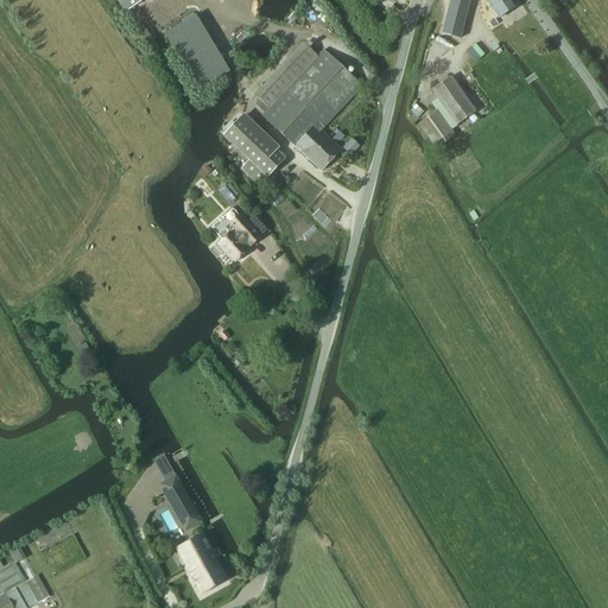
[(118,0),(126,12),(143,0),(118,0)]
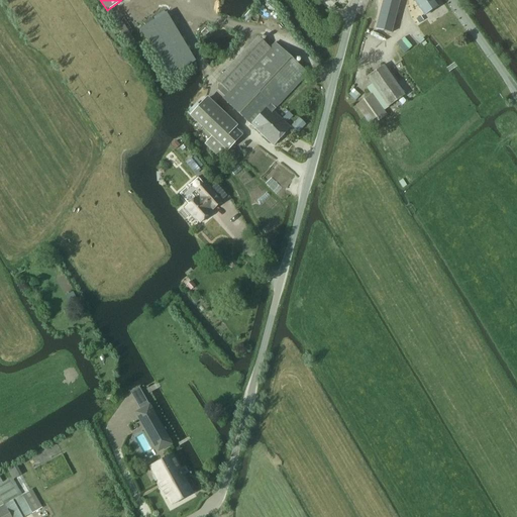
[(391,32),(400,1),(397,0),(383,0),(376,27),(391,32)]
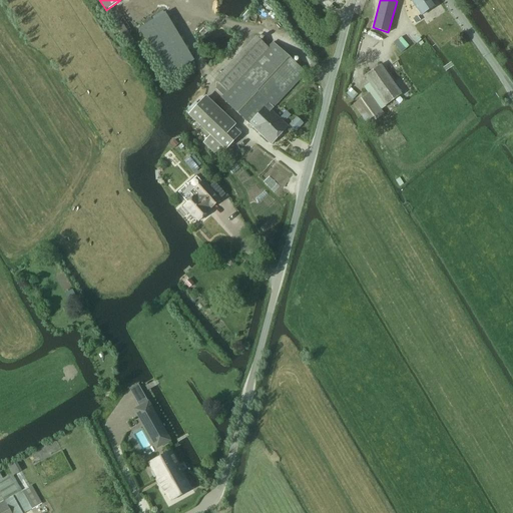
[(410,0),(421,16),(435,7),(430,0),(410,0)]
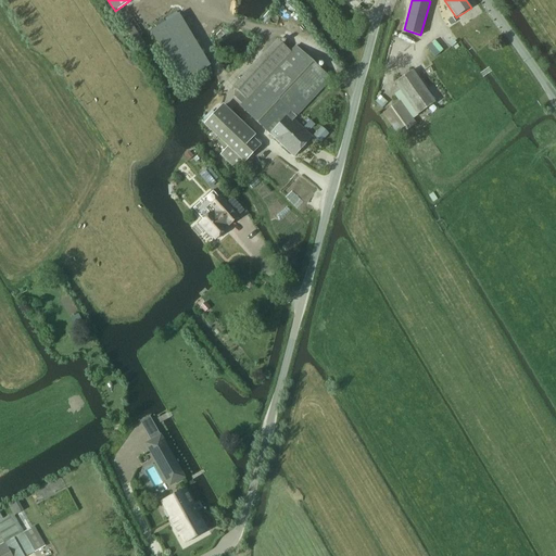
[(181,84),(210,66),(178,15),(150,32),(181,84)]
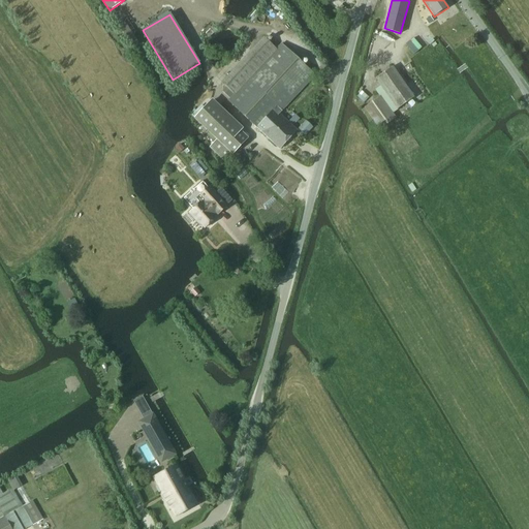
[(268,40),(225,85),(227,87),(223,91),(230,98),(228,101),(260,131),(279,112),(281,113),(315,76),(281,44),(277,50),(268,40)]
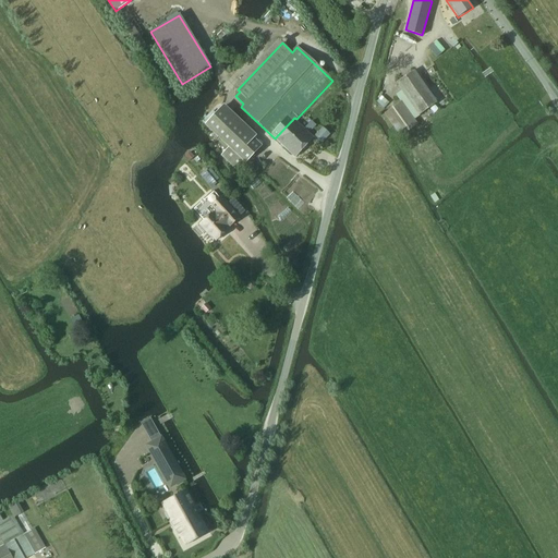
[(419,116),(436,104),(413,71),(396,83),(419,116)]
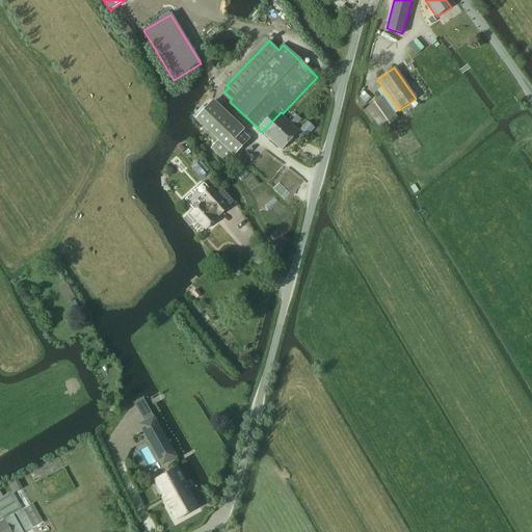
[(381,131),(398,118),(382,98),(366,109),(381,131)]
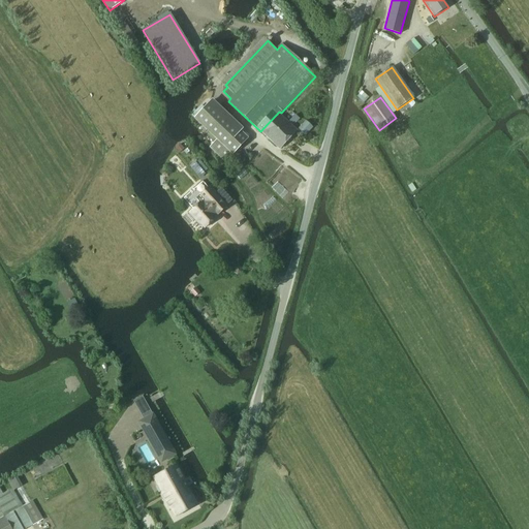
[(232,155),(248,138),(209,103),(206,100),(200,105),(204,109),(194,119),(217,141),(210,148),(224,162),(231,154),(232,155)]
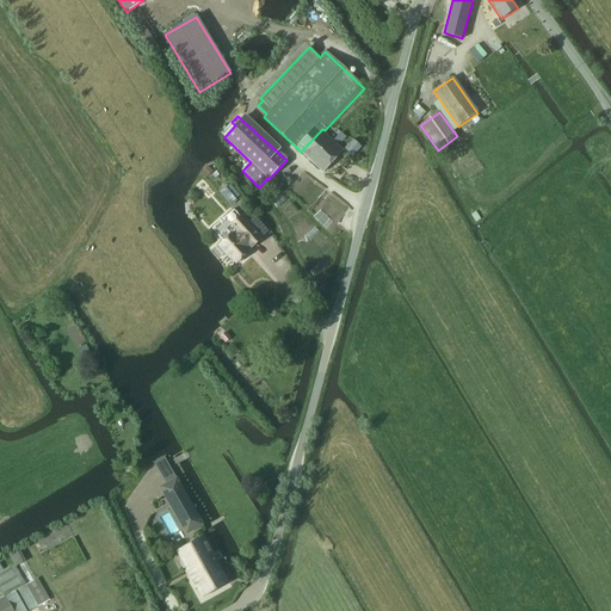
[(312,162),(332,141),(326,135),(328,133),(325,130),(322,129),(301,152),(312,162)]
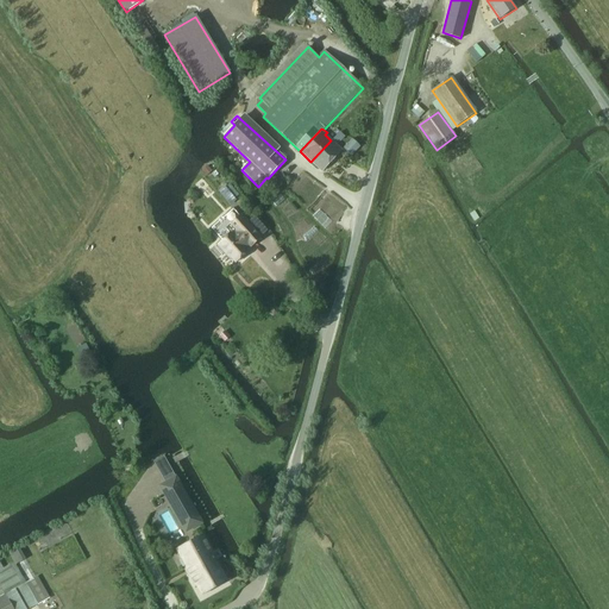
[(352,139),(343,149),(351,157),(360,148),(352,139)]
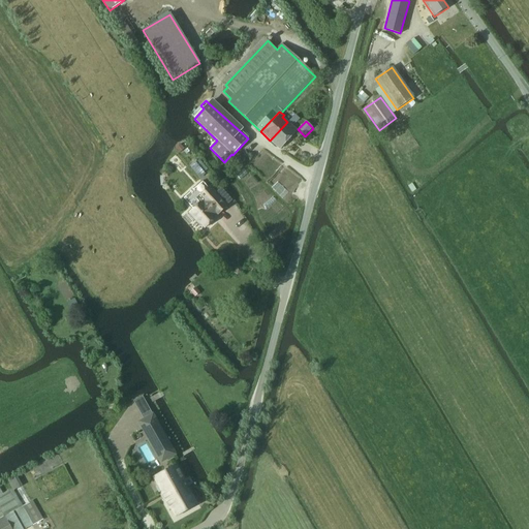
[(287,122),(270,141),(279,149),(297,131),(287,122)]
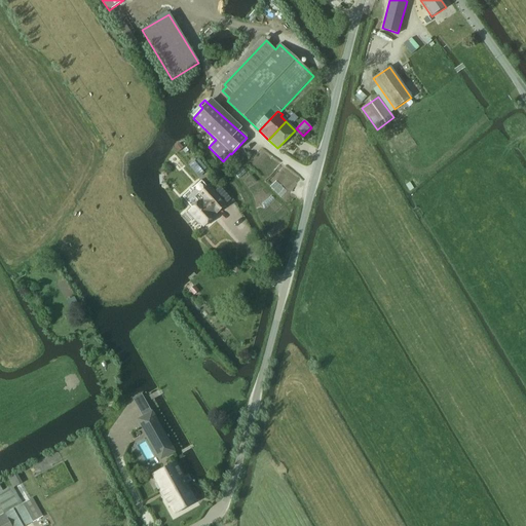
[(179,144),(174,148),(178,152),(183,148),(179,144)]
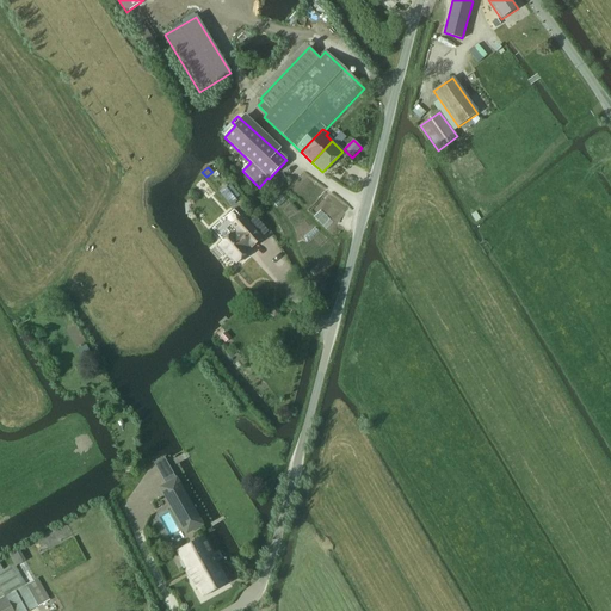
[(252,248),(261,239),(241,216),(230,224),(238,232),(233,236),(230,234),(217,246),(224,254),(226,252),(236,264),(250,252),(247,248),(250,246),(252,248)]
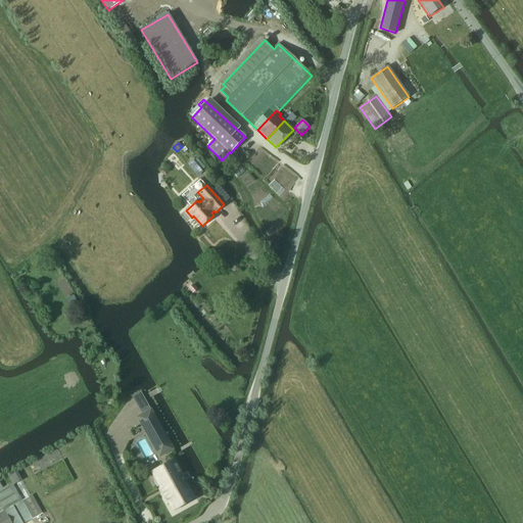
[(189,285),(185,289),(189,294),(193,290),(189,285)]
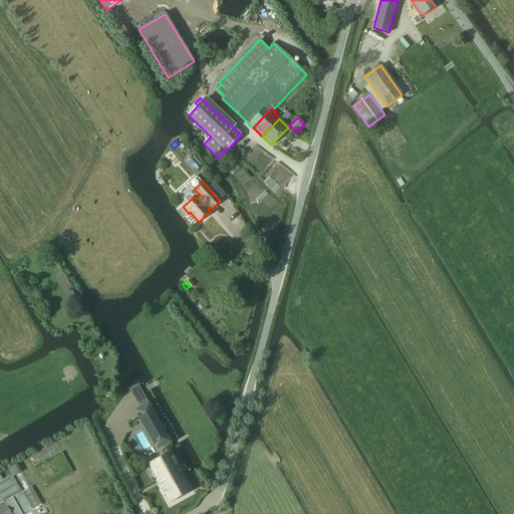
[(148,402),(140,407),(157,439),(167,433),(149,402),(148,402)]
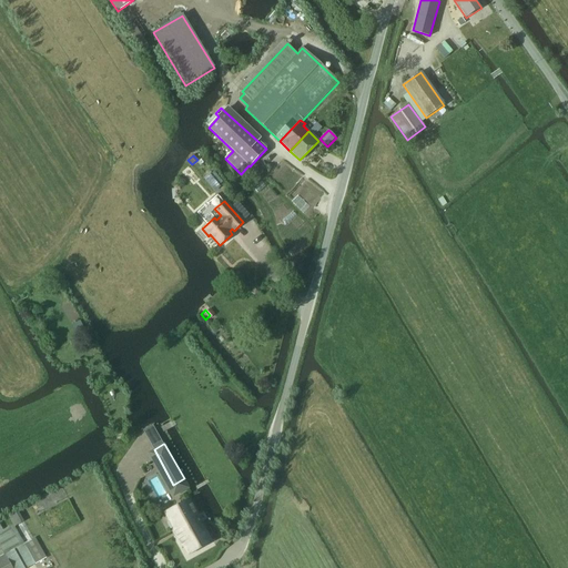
[(188,500),(164,513),(189,556),(212,544),(188,500)]
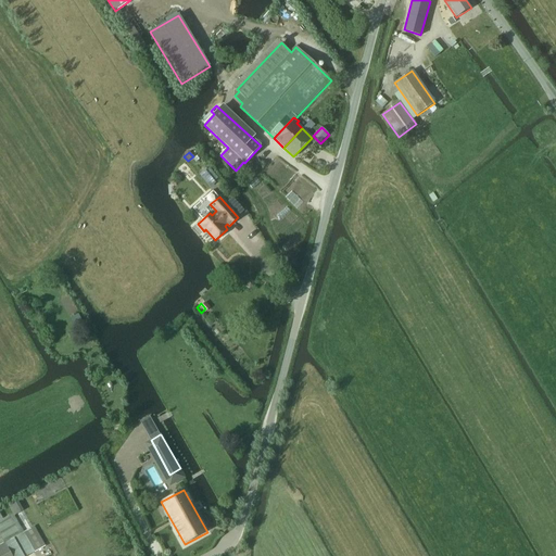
[(15,504),(10,507),(13,514),(24,533),(29,530),(15,504)]
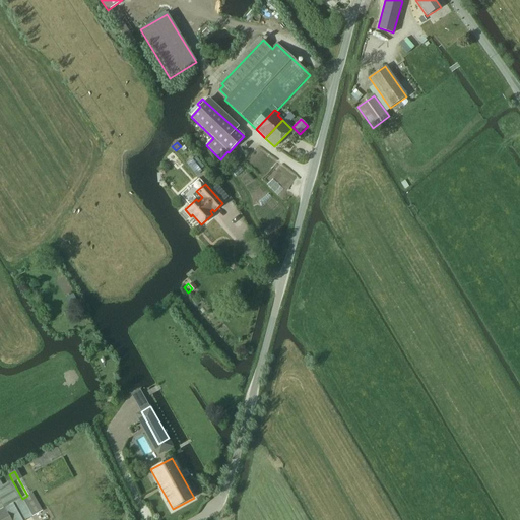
[(0,519),(24,519),(31,516),(22,499),(12,480),(3,485),(0,480),(0,519)]
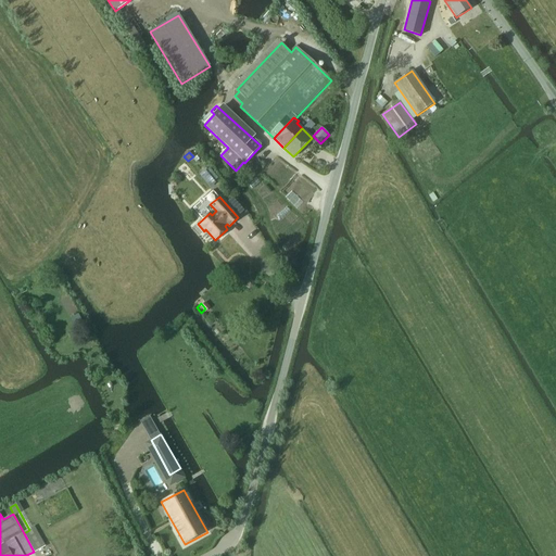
[(29,530),(24,533),(34,552),(41,548),(30,529),(29,530)]
